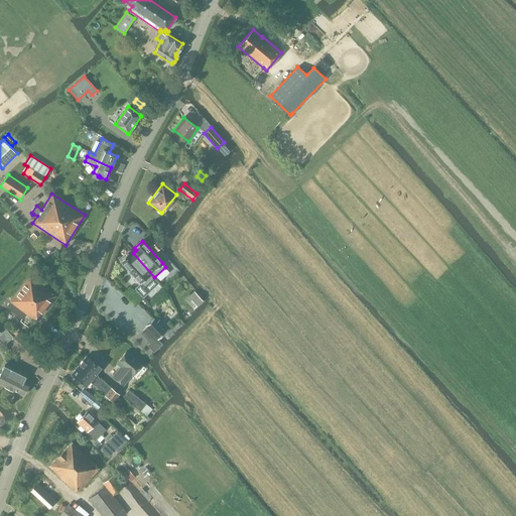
[(155,243),(152,246),(157,251),(158,249),(160,248),(157,244),(156,243),(155,243)]
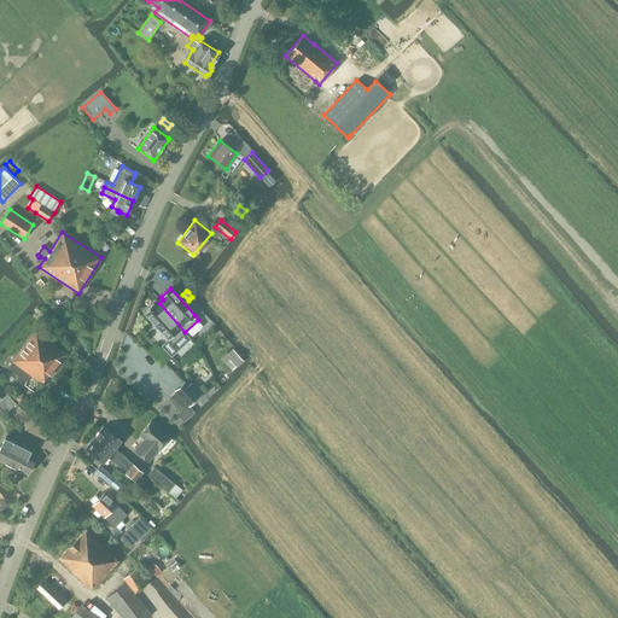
[(185,332),(159,303),(156,307),(152,304),(144,313),(168,339),(162,345),(172,356),(179,349),(173,343),(185,332)]
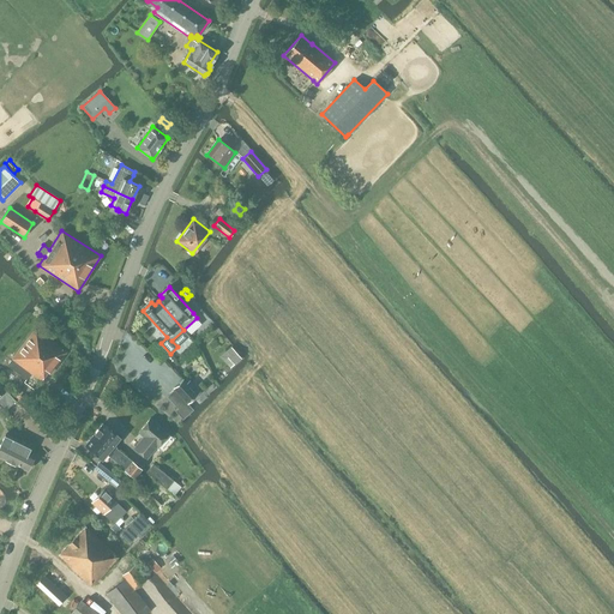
[(8,365),(26,378),(31,373),(41,381),(47,372),(49,374),(66,351),(36,329),(8,365)]
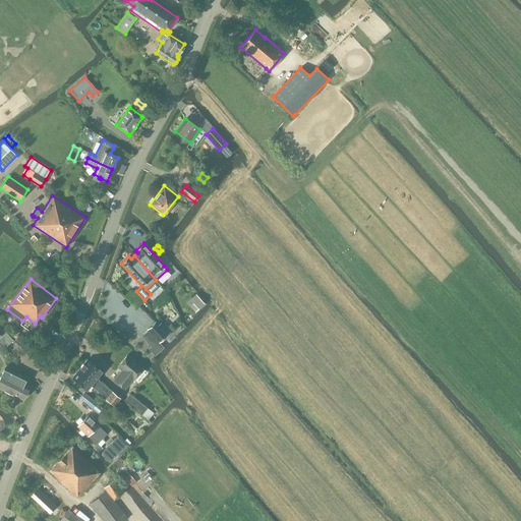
[(189,282),(184,286),(192,296),(197,292),(189,282)]
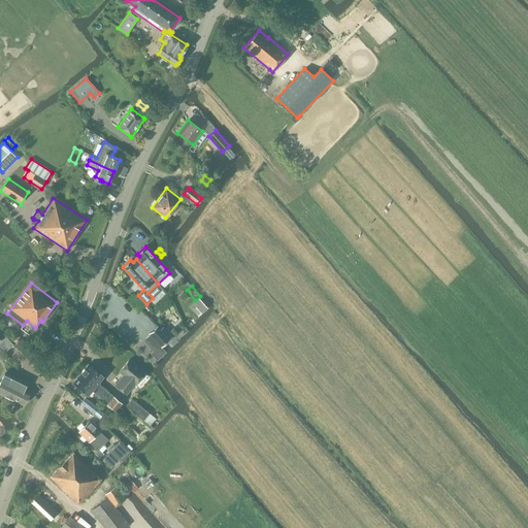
[(153,298),(156,301),(165,293),(162,290),(153,298)]
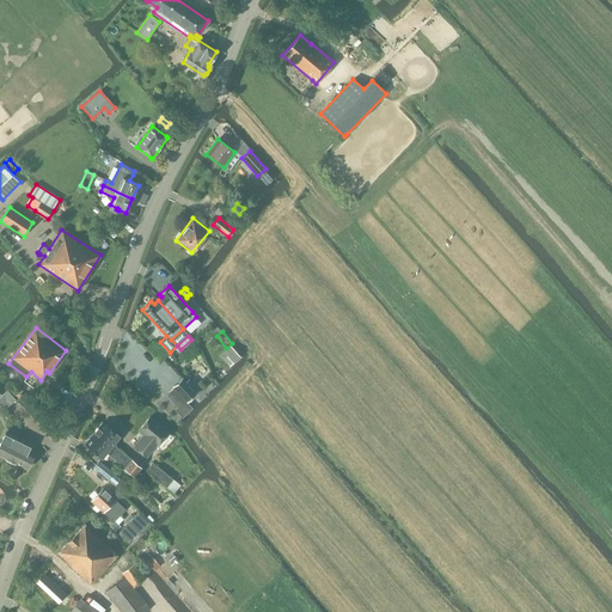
[(240,356),(233,349),(226,356),(233,363),(240,356)]
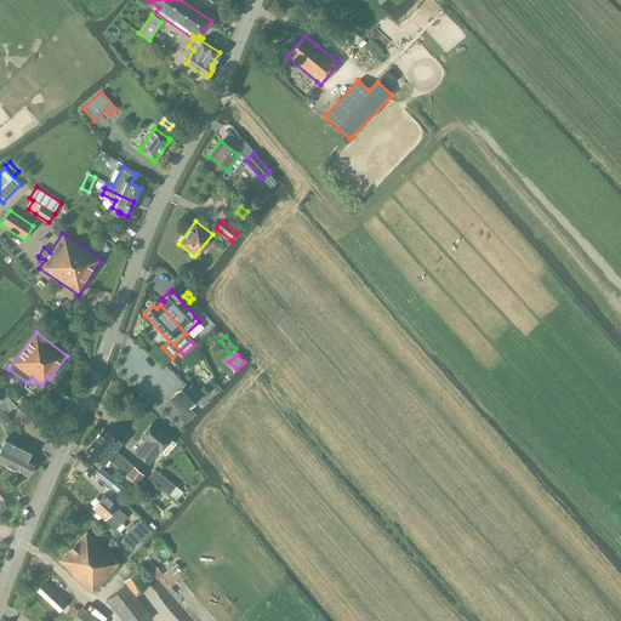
[(172,369),(166,364),(161,369),(167,374),(172,369)]
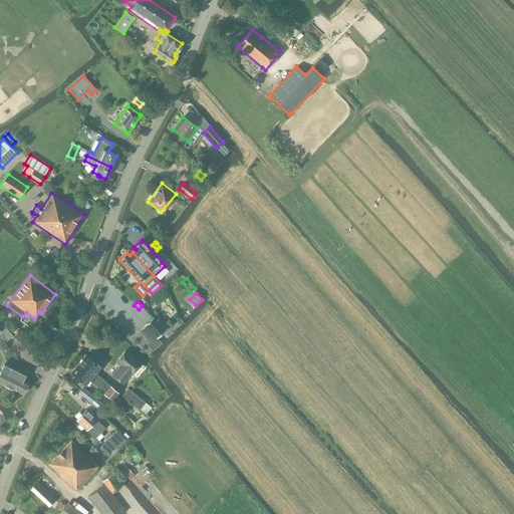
[(154,317),(145,325),(157,337),(165,330),(154,317)]
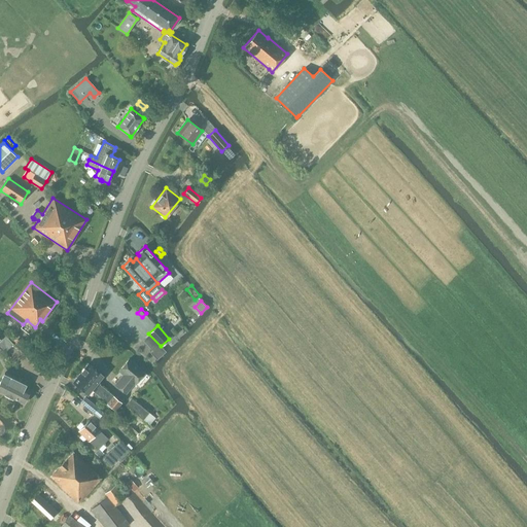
[(0,345),(5,351),(14,344),(7,336),(0,341),(0,345)]
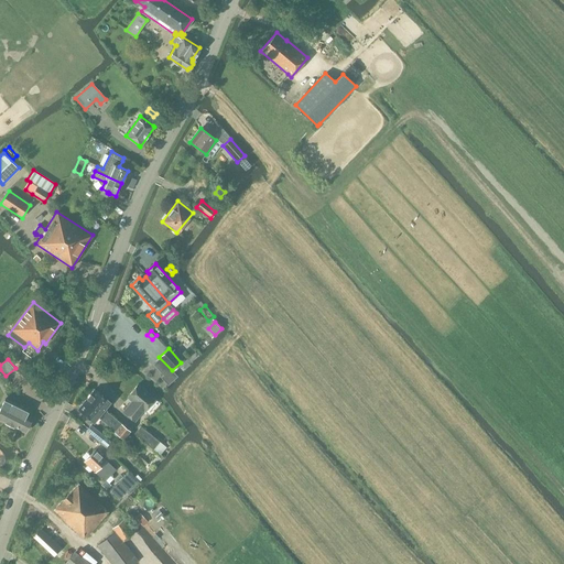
[(162,360),(155,366),(163,373),(161,377),(167,383),(176,376),(172,370),(162,360)]
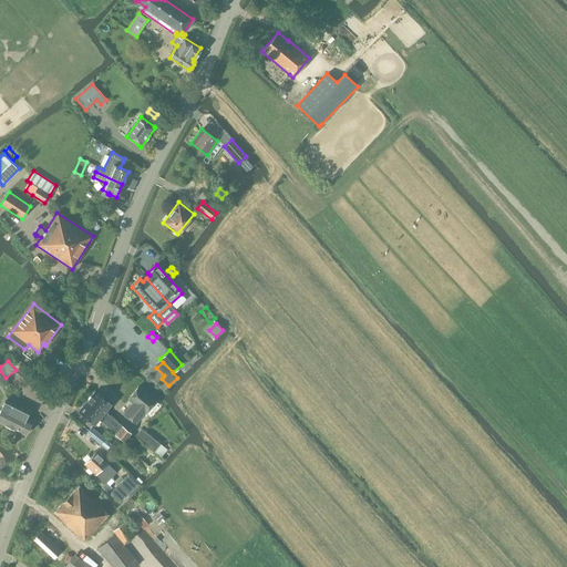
[(124,414),(135,423),(144,413),(145,413),(156,400),(138,387),(127,399),(133,403),(124,414)]
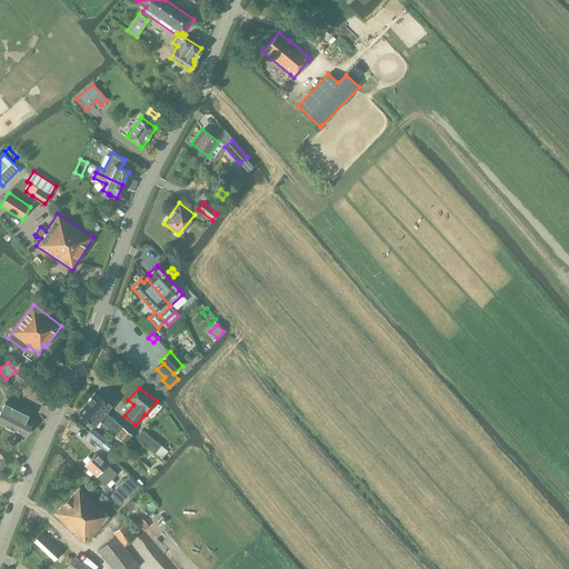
[(78,413),(93,426),(99,419),(105,422),(102,425),(116,435),(116,436),(123,442),(131,435),(108,415),(105,412),(110,405),(96,392),(78,413)]
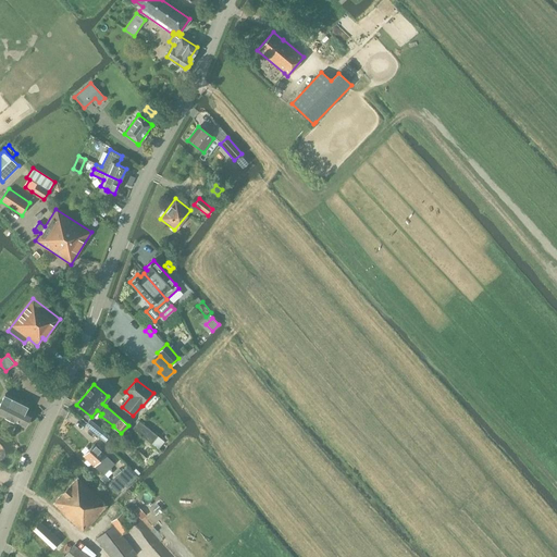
[(0,403),(0,413),(2,416),(24,426),(25,425),(27,424),(28,422),(27,420),(31,415),(24,411),(27,405),(4,394),(0,403)]
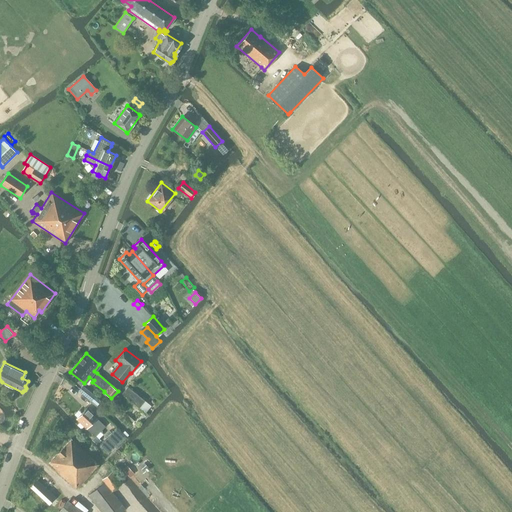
[(78,391),(90,402),(95,396),(83,386),(78,391)]
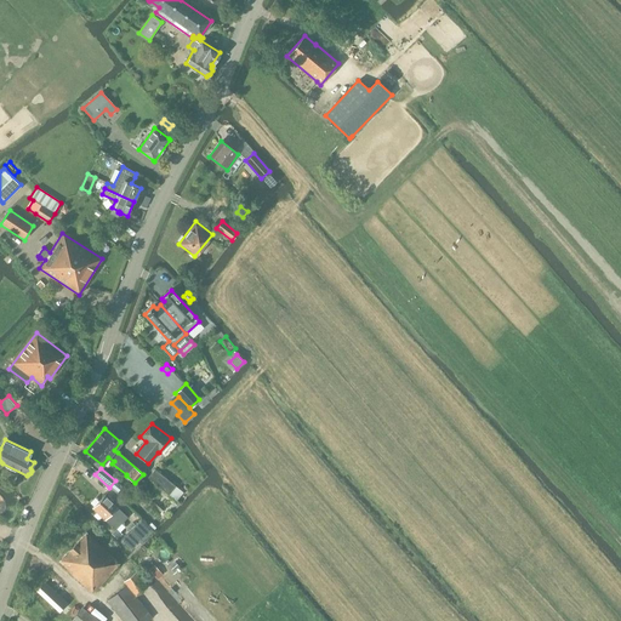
[(148,478),(176,501),(183,493),(154,469),(148,478)]
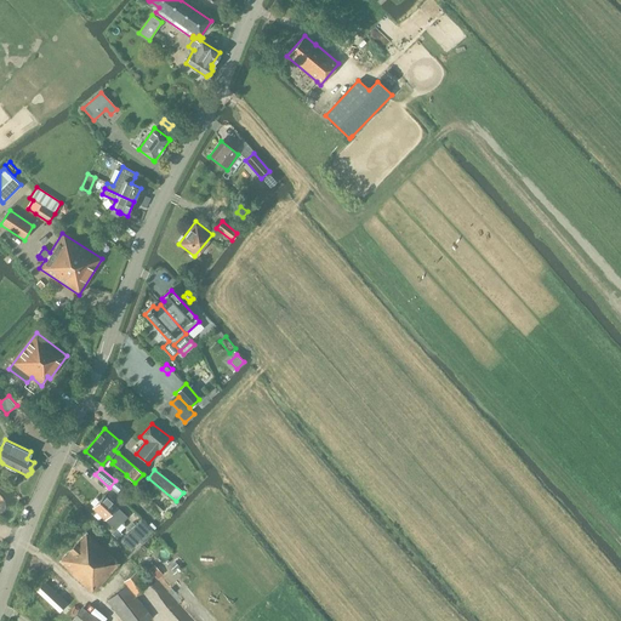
[(123,518),(119,514),(114,510),(117,507),(104,495),(92,507),(115,529),(120,524),(119,522),(123,518)]
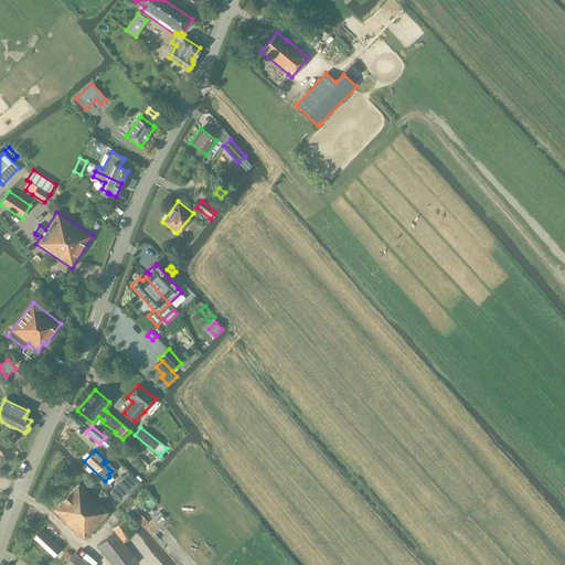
[(118,481),(121,484),(129,492),(139,483),(128,472),(118,481)]
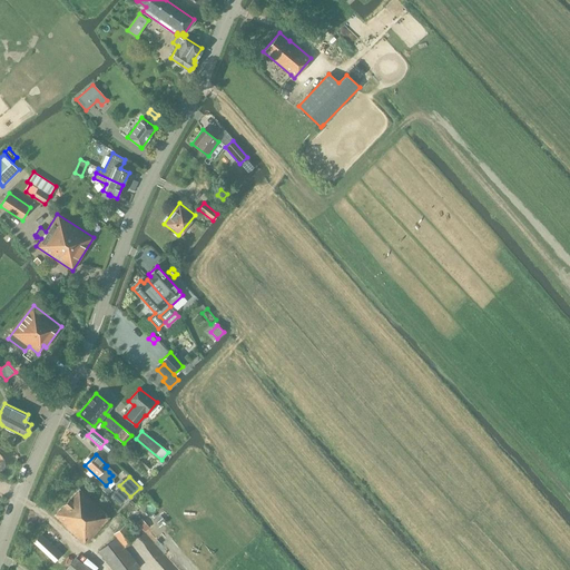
[(53,514),(84,543),(109,517),(79,489),(53,514)]
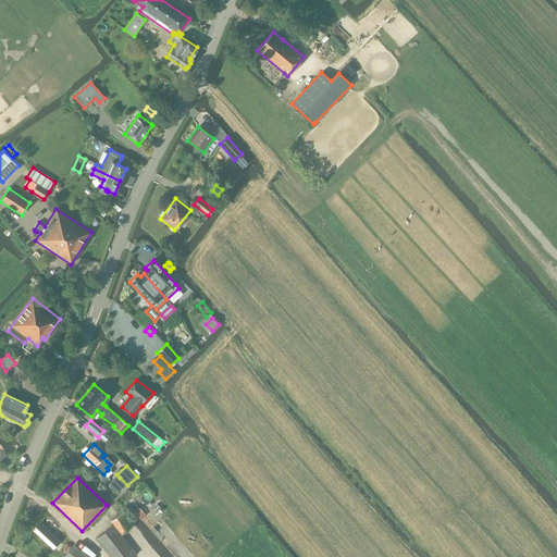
[(96,539),(110,556),(131,556),(136,554),(121,534),(132,527),(121,512),(110,521),(113,525),(96,539)]
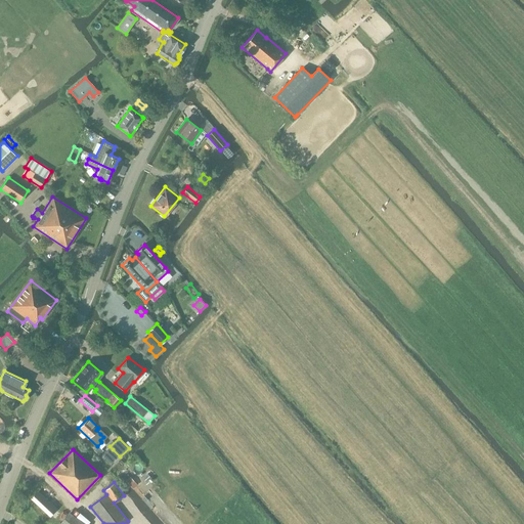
[(39,492),(32,499),(50,516),(56,509),(39,492)]
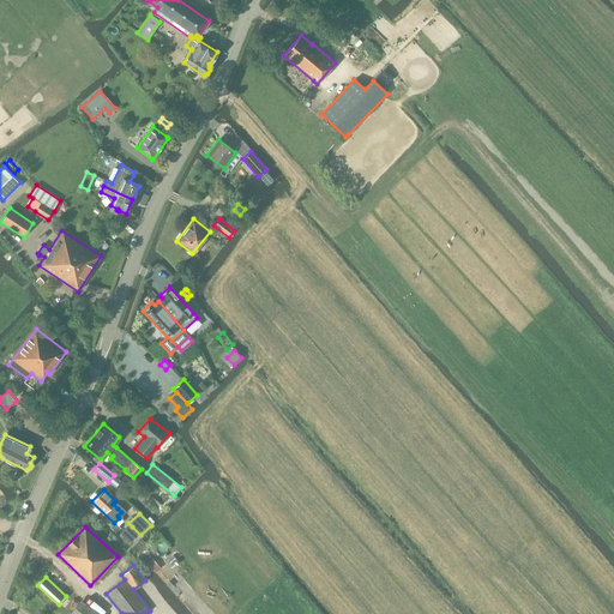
[(68,613),(101,613),(102,613),(80,599),(68,613)]
